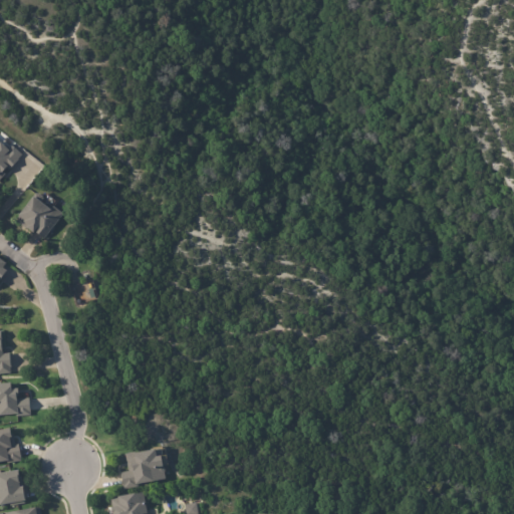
[(15,149),(18,152),(14,156),(15,157),(6,167),(4,165),(0,170),(2,172),(0,174),(0,142),(5,147),(8,143),(15,149)]
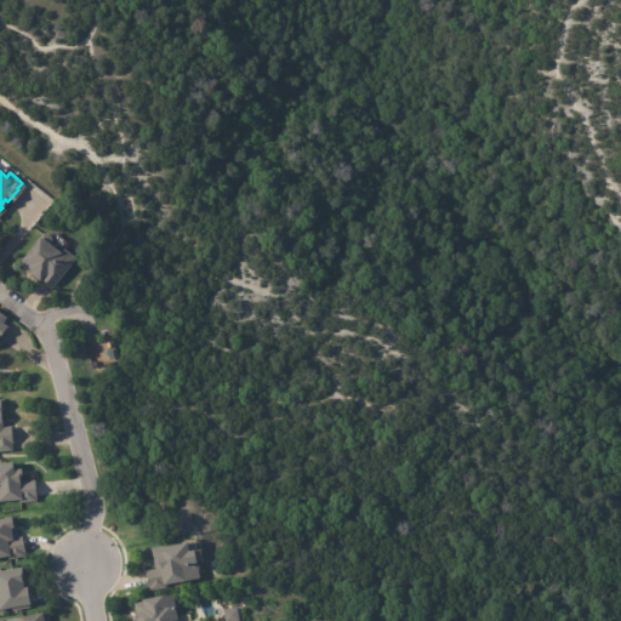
[(44,238),(57,249),(60,246),(72,255),(50,285),(35,275),(34,278),(13,263),(18,256),(16,255),(33,231),(44,238)]
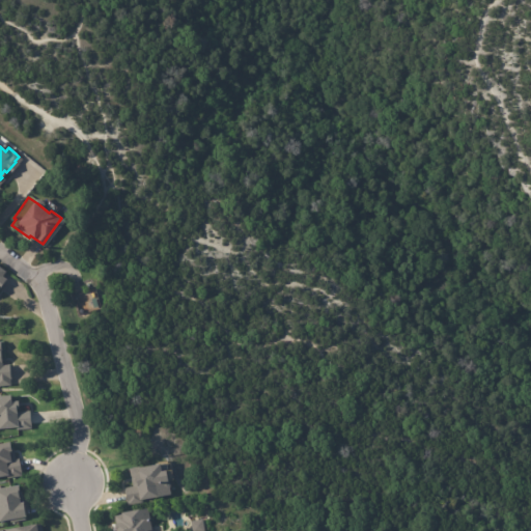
[(0,364),(7,364),(8,380),(4,383),(0,383),(0,364)]
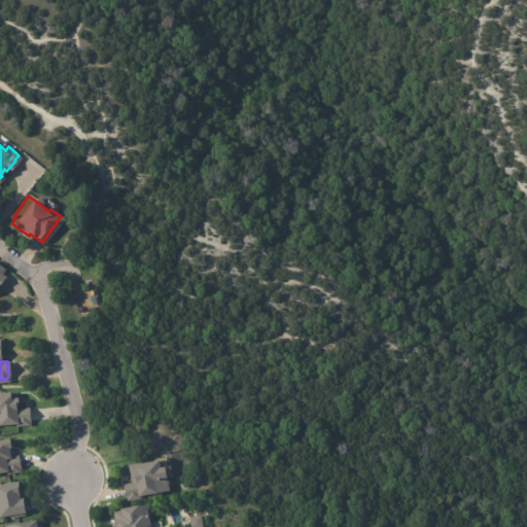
[(14,400),(14,403),(12,403),(13,409),(28,408),(30,425),(15,426),(15,422),(0,423),(0,389),(5,389),(6,396),(13,395),(14,400)]
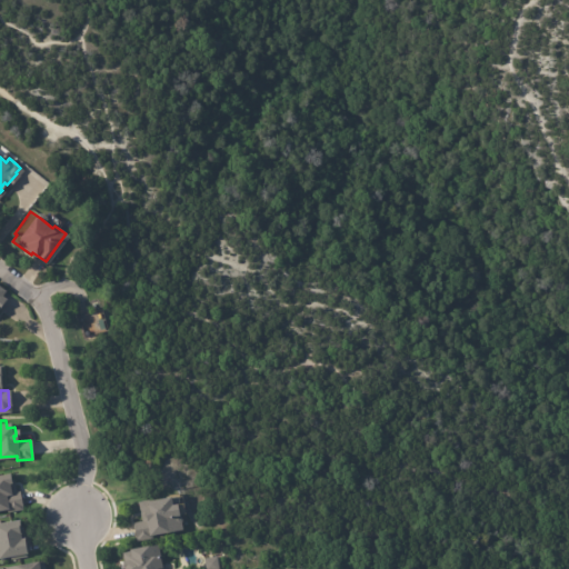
[(15,482),(17,492),(19,492),(22,507),(21,507),(21,509),(7,512),(6,508),(0,509),(0,475),(8,473),(9,481),(15,480),(15,482)]
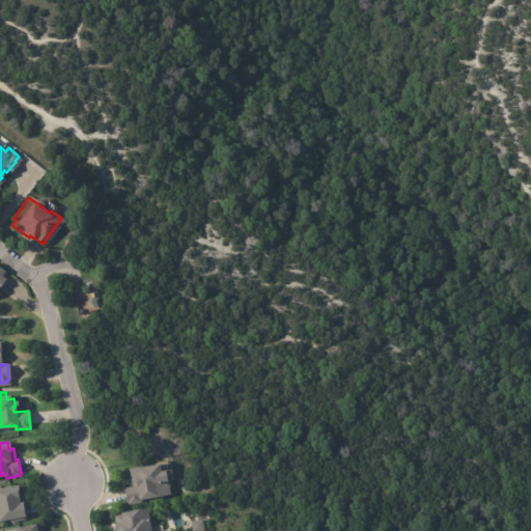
[(160,467),(160,469),(164,468),(165,479),(168,478),(168,481),(170,481),(170,486),(170,488),(171,495),(142,499),(143,503),(130,506),(127,488),(134,487),(131,468),(136,468),(136,467),(159,463),(160,467)]
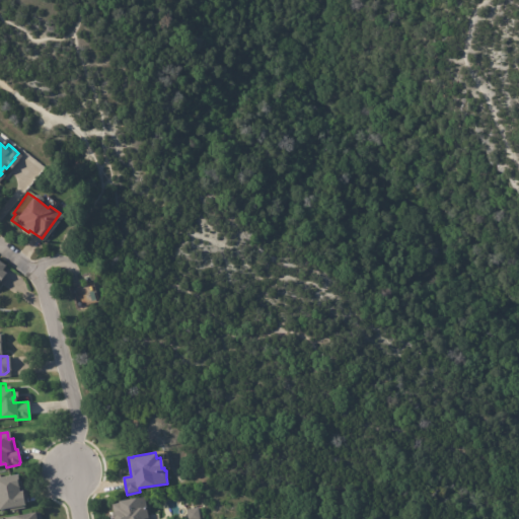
[(21,491),(23,505),(25,505),(26,509),(10,512),(9,507),(0,508),(0,476),(16,473),(18,483),(16,484),(18,492),(21,491)]
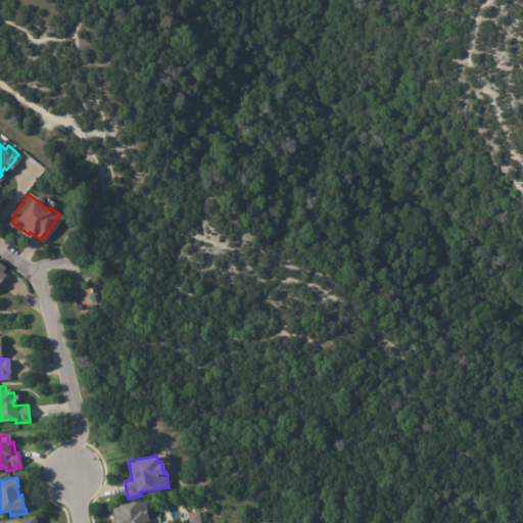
[(148,519),(148,522),(111,522),(110,517),(113,517),(112,510),(117,509),(117,506),(144,501),(148,519)]
